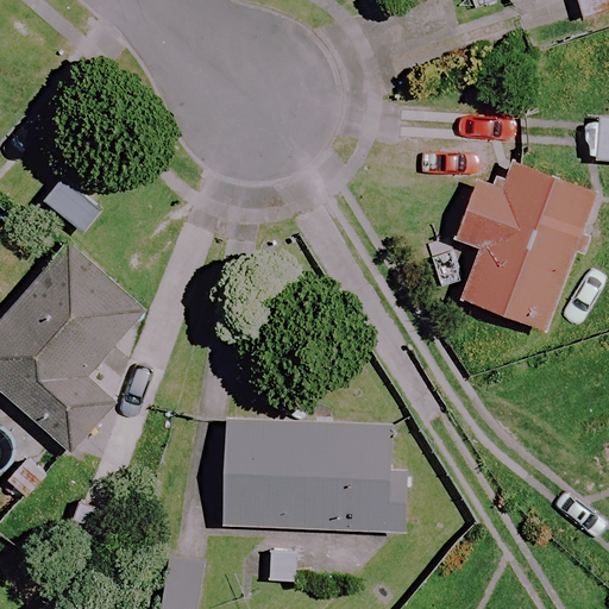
[(608,0),(571,0),(579,35),(608,27),(608,0)]
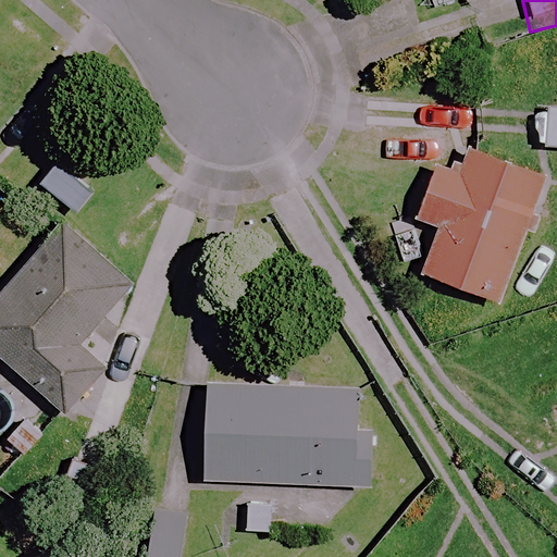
[(461,171),(434,162),(415,219),(436,226),(420,275),(499,304),(544,174),(471,149),(469,148),(461,171)]
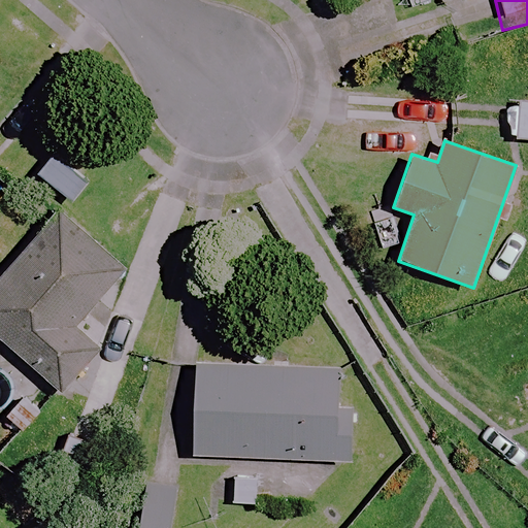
[(122,273),(58,217),(0,282),(0,340),(60,395),(99,351),(73,328),(122,273)]
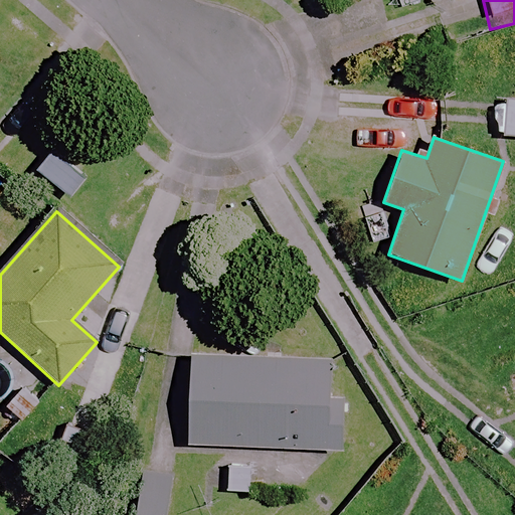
[(339,370),(191,363),(188,444),(335,451),(339,370)]
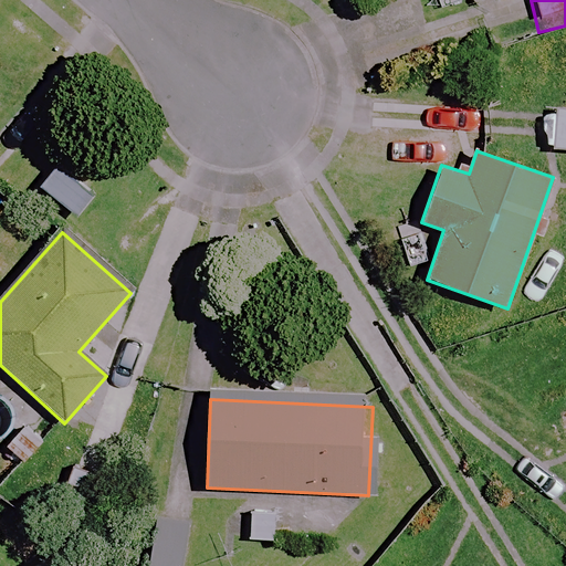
[(70,565),(52,551),(39,565),(70,565)]
